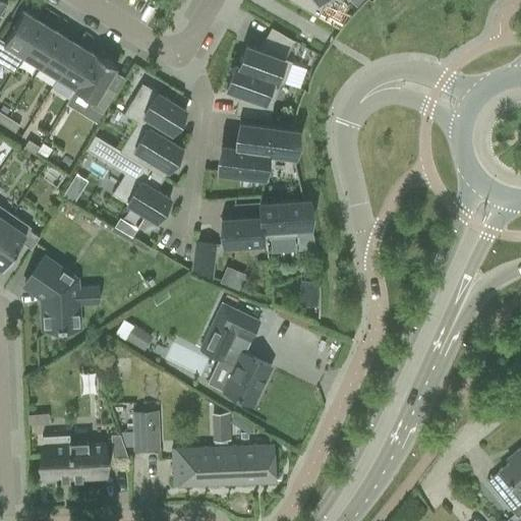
[(288,0),(316,16),(324,5),(329,0),(288,0)]
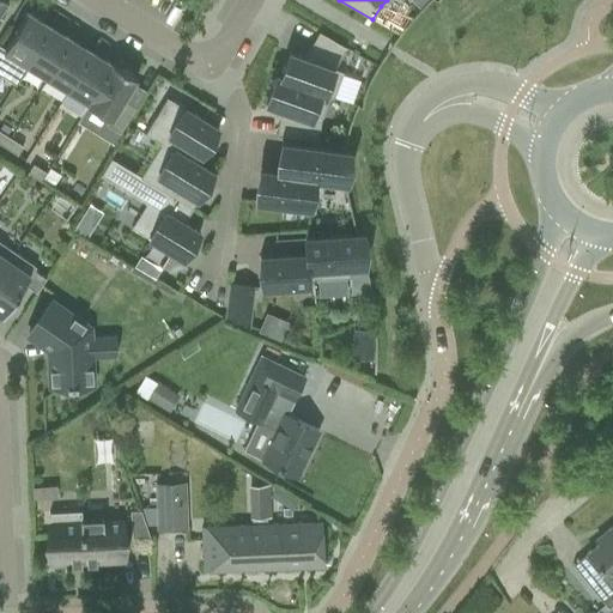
[(25,13),(4,48),(0,46),(0,74),(14,84),(22,74),(28,64),(26,64),(49,28),(25,13)]
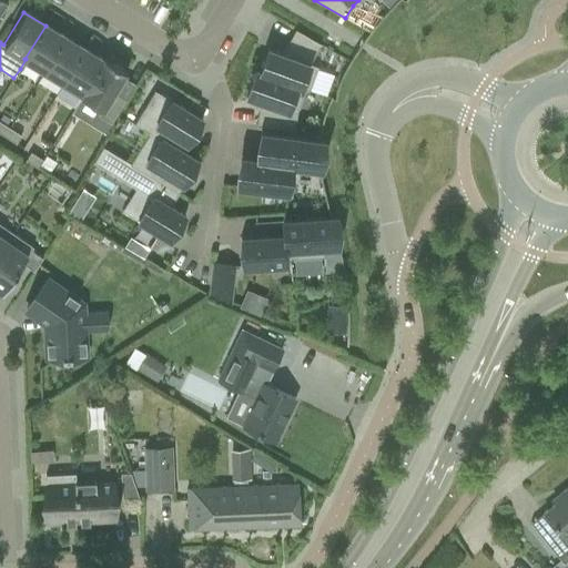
[(64,38),(46,26),(24,59),(26,59),(43,71),(64,38)]
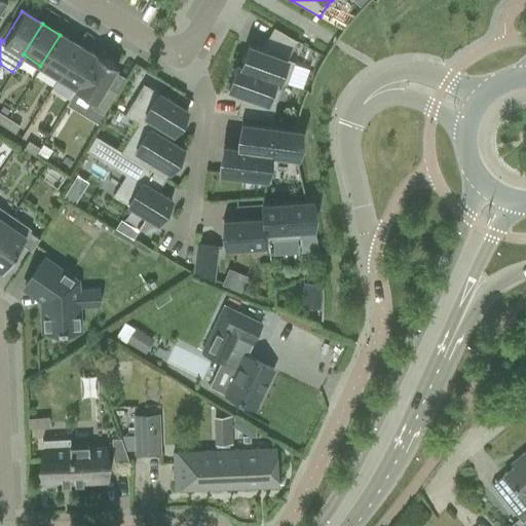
[(248,45),(239,66),(239,67),(283,82),(282,83),(286,84),(294,62),(286,59),(296,41),(272,28),(260,49),(248,45)]
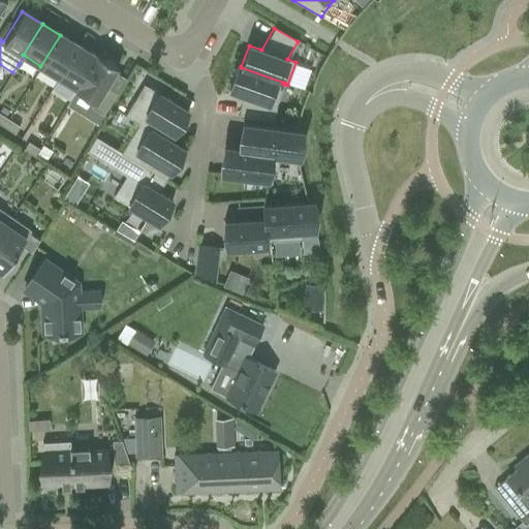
[(60,35),(40,66),(59,78),(78,45),(60,35)]
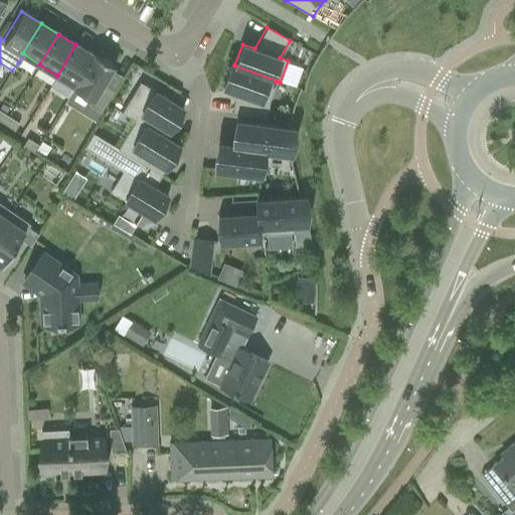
[(93,54),(75,44),(57,75),(73,86),(72,88),(73,88),(95,53),(94,52),(93,54)]
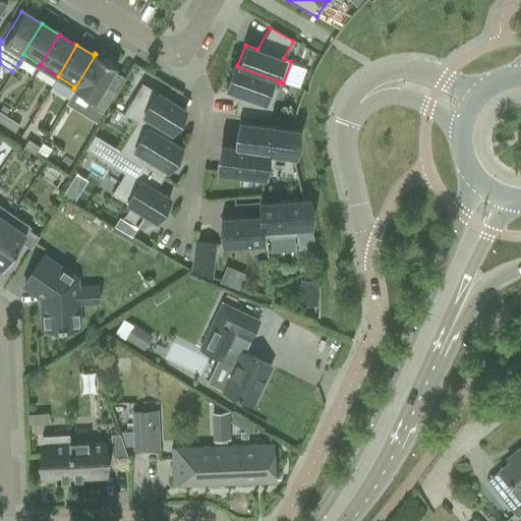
[(115,66),(96,54),(74,89),(93,100),(90,105),(102,113),(114,92),(104,85),(115,66)]
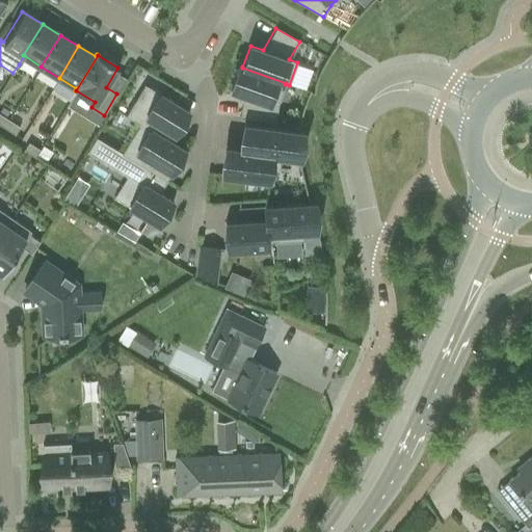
[(242,68),(242,67),(239,65),(230,88),(243,92),(239,117),(274,123),(277,104),(285,84),(286,83),(242,68)]
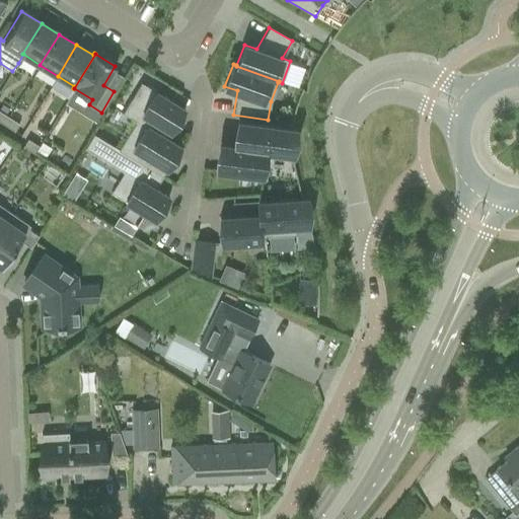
[(166,139),(167,138),(184,109),(146,86),(137,101),(131,98),(122,113),(136,122),(136,121),(166,139)]
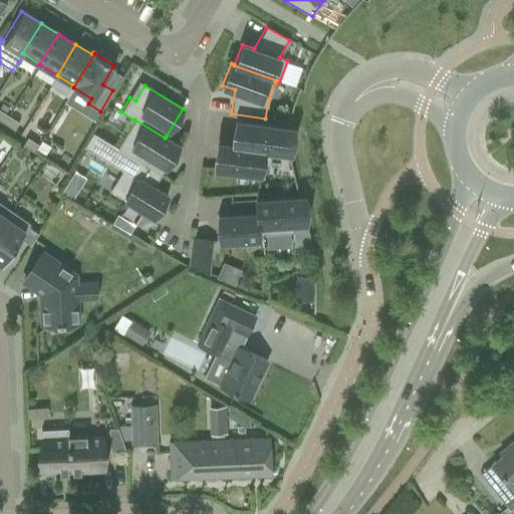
[(18,122),(7,115),(2,122),(14,130),(18,122)]
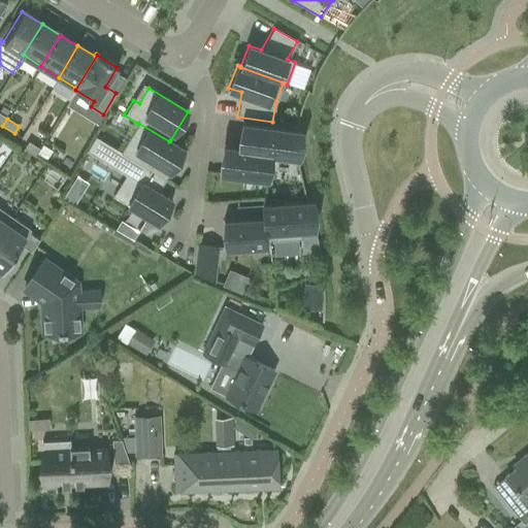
[(295,129),(262,125),(241,122),(238,146),(259,150),(259,151),(270,152),(270,153),(290,156),(298,157),(301,130),(295,129)]
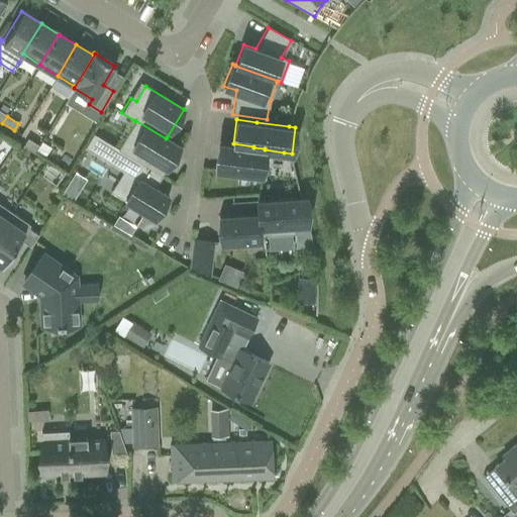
[(135,120),(135,121),(118,148),(162,176),(180,146),(167,137),(166,138),(135,120)]
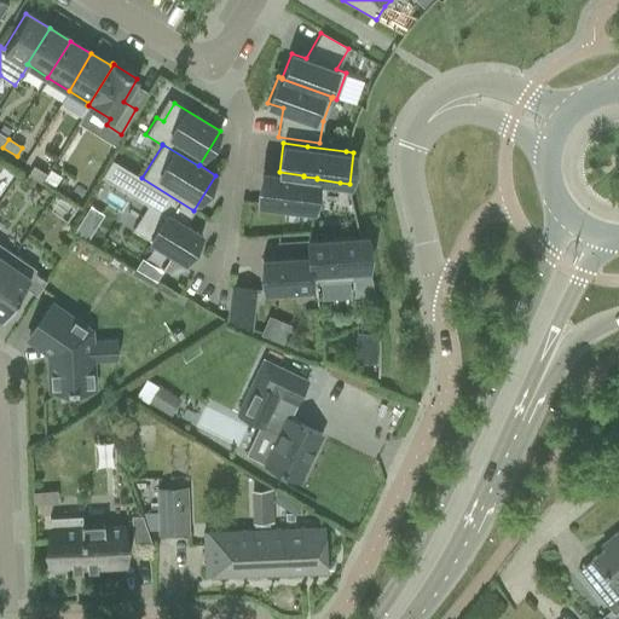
[(194,210),(142,178),(111,161),(102,178),(148,206),(132,230),(185,262),(202,235),(185,225),(194,210)]
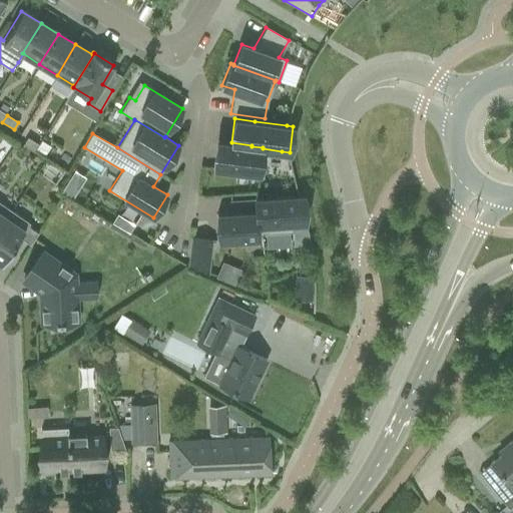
[(38,144),(27,137),(22,145),(33,151),(38,144)]
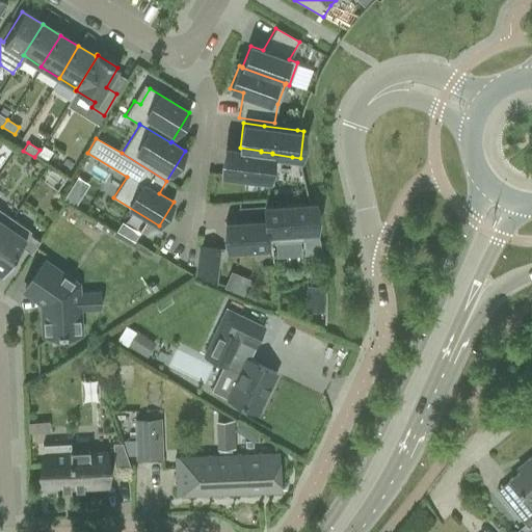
[(261,151),(240,148),(239,148),(224,145),(221,173),(269,179),(272,154),(272,153),(261,152),(261,151)]
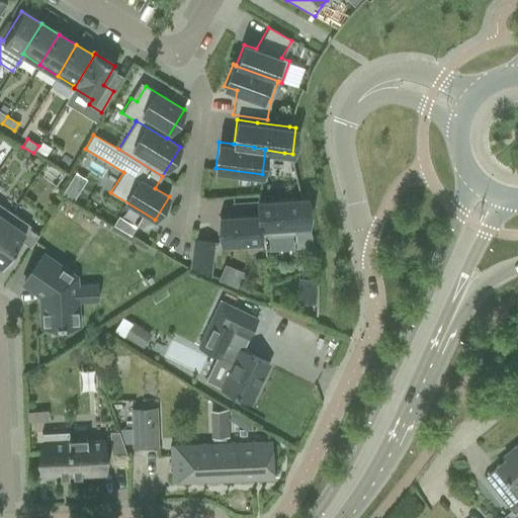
[(41,143),(35,152),(45,157),(51,148),(41,143)]
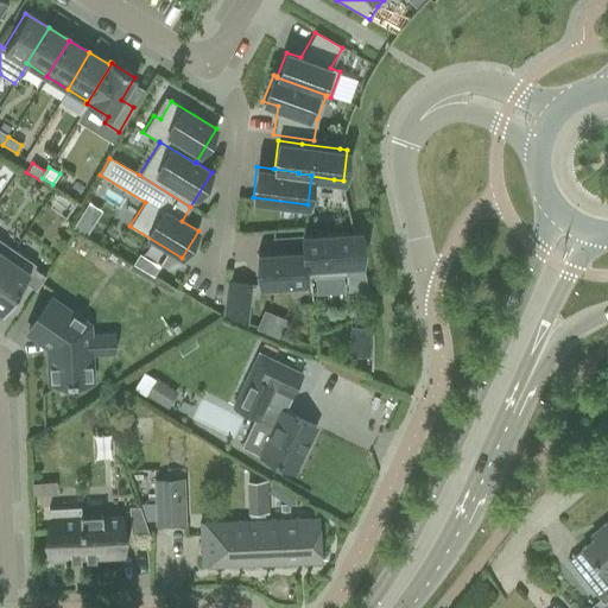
[(78,217),(73,227),(86,235),(92,226),(78,217)]
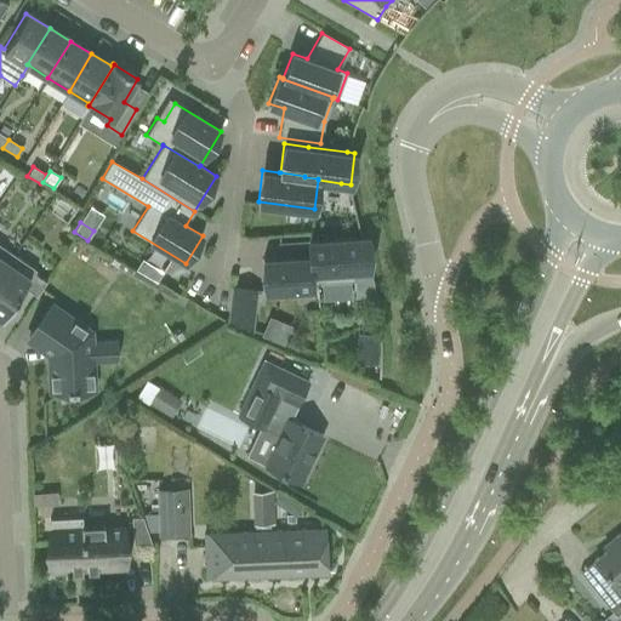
[(368,237),(362,238),(352,238),(308,240),(309,256),(312,284),(354,281),(353,269),(362,269),(370,268),(368,237)]
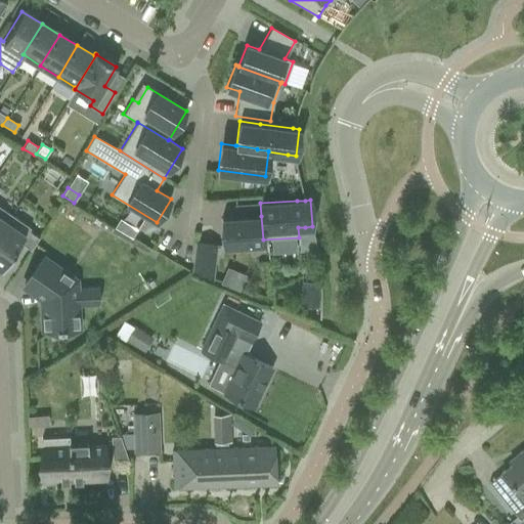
[(0,231),(11,215),(0,207),(0,231)]
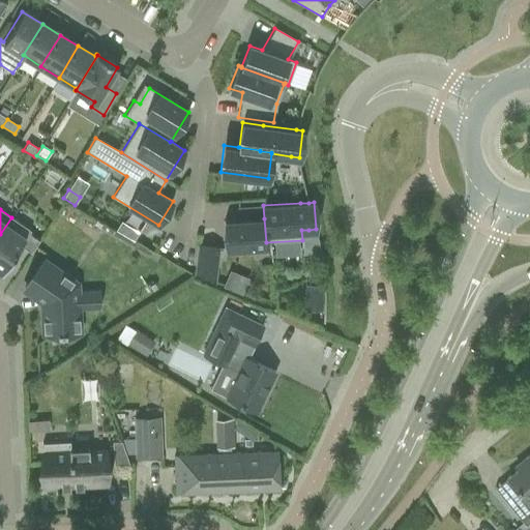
[(11,217),(0,234),(0,271),(1,273),(21,245),(31,253),(38,241),(28,234),(31,231),(11,217)]
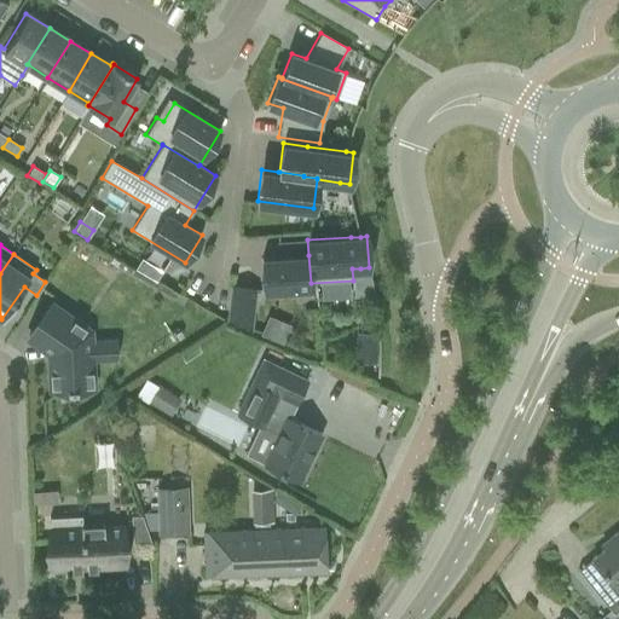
[(308,255),(261,258),(264,290),(312,287),(311,283),(308,255)]
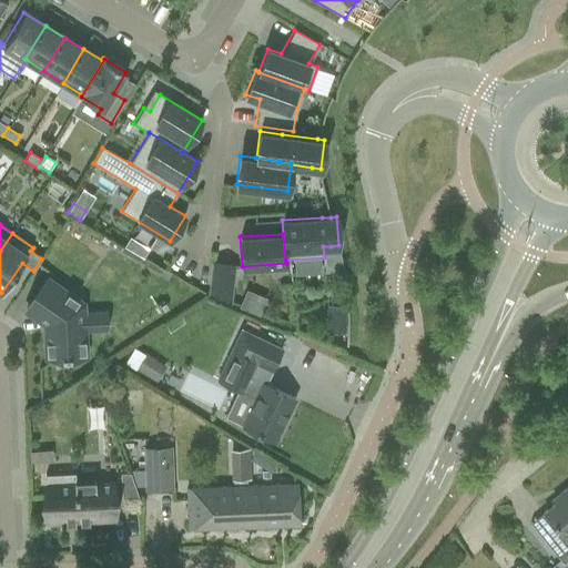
[(129,237),(123,246),(143,259),(149,249),(129,237)]
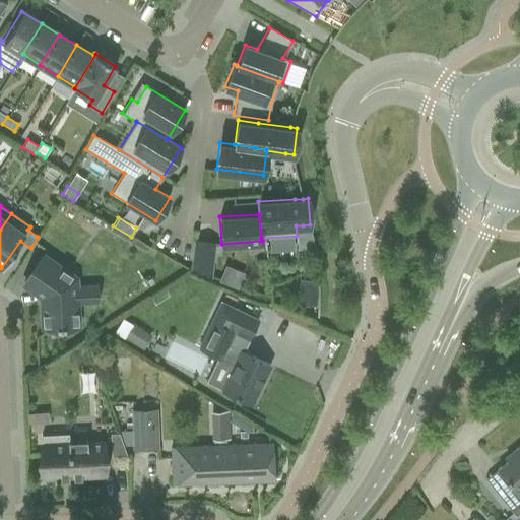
[(212,278),(217,242),(195,239),(191,270),(212,278)]
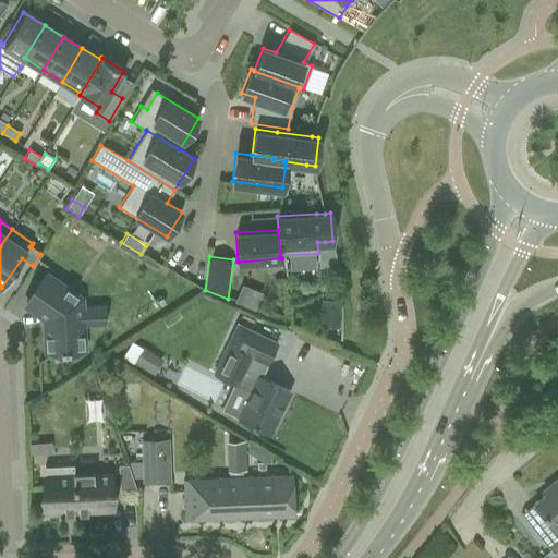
[(82,350),(80,299),(45,275),(25,303),(46,318),(47,352),(82,350)]
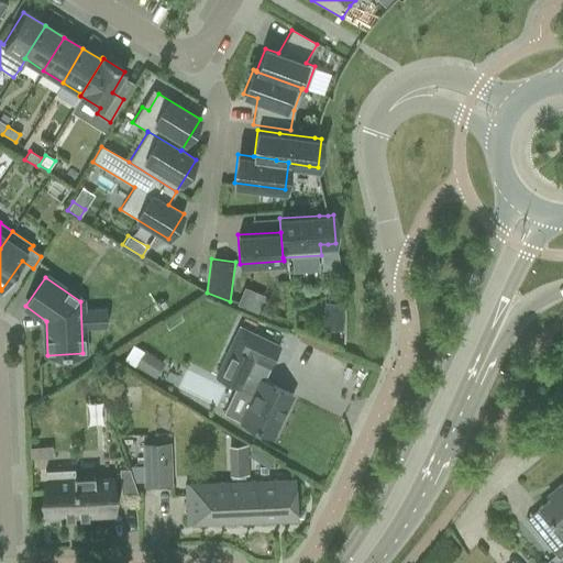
[(341,302),(324,304),(326,330),(341,330),(341,302)]
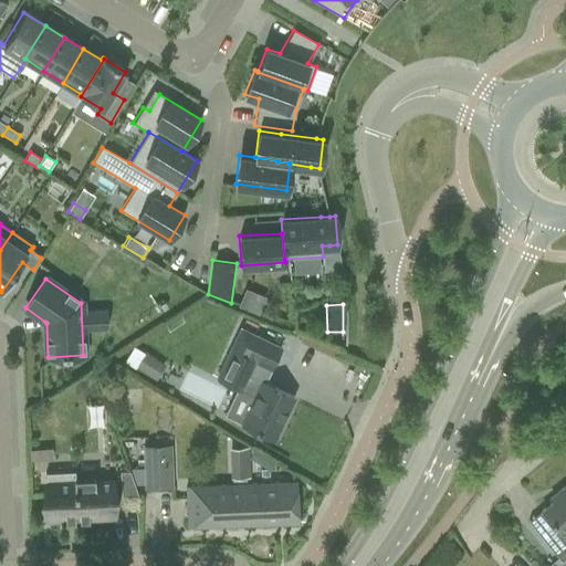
[(230,349),(217,380),(237,389),(240,391),(240,390),(254,398),(242,425),(242,426),(273,440),(293,398),(262,383),(261,384),(247,377),(254,362),(271,369),(281,348),(240,328),(230,349)]
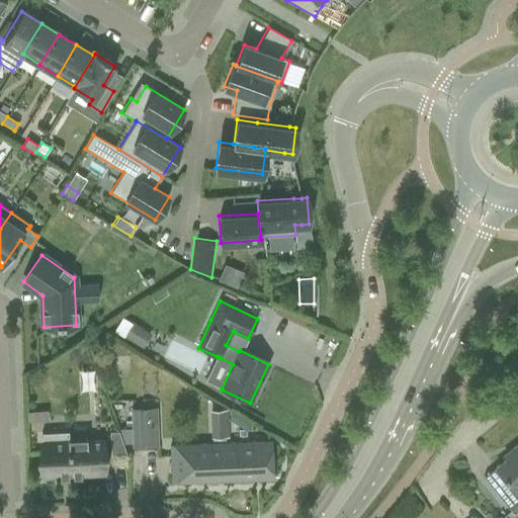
[(133,323),(123,338),(143,349),(151,334),(133,323)]
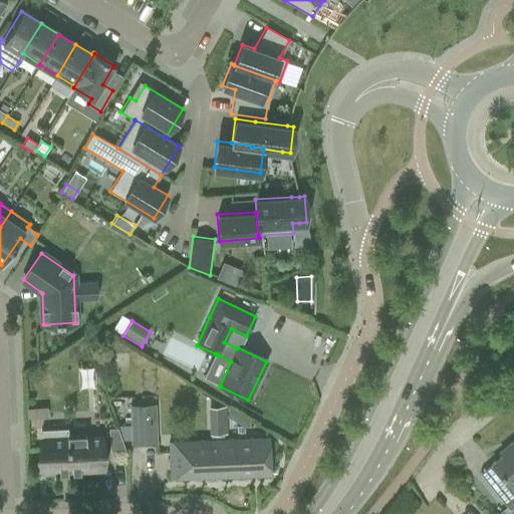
[(156,406),(130,407),(131,443),(157,443),(156,406)]
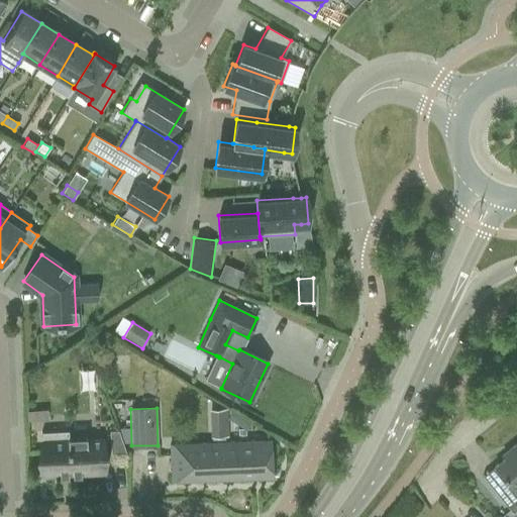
[(210,409),(209,435),(227,436),(228,410),(210,409)]
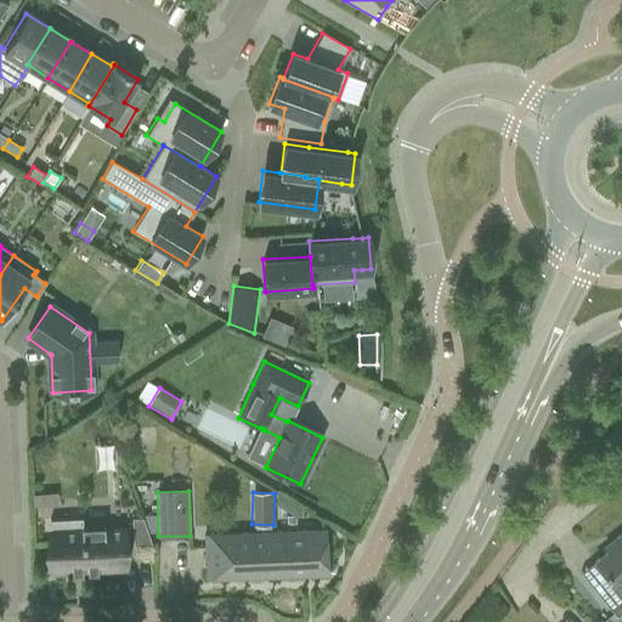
[(47,493),(33,495),(33,507),(49,507),(47,493)]
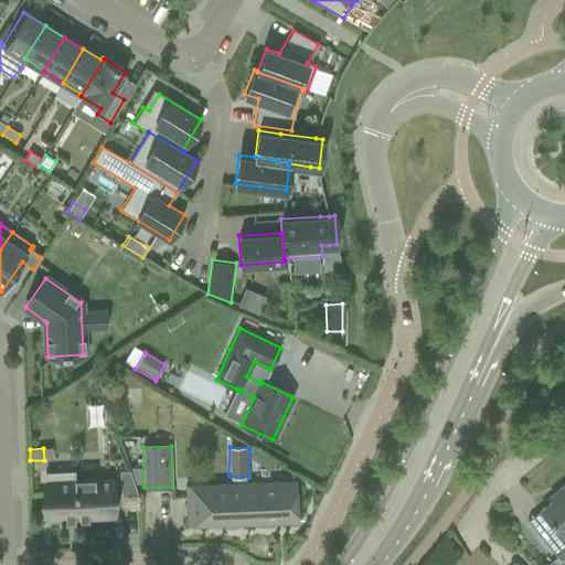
[(74,470),(45,472),(48,519),(114,515),(112,479),(75,481),(74,470)]
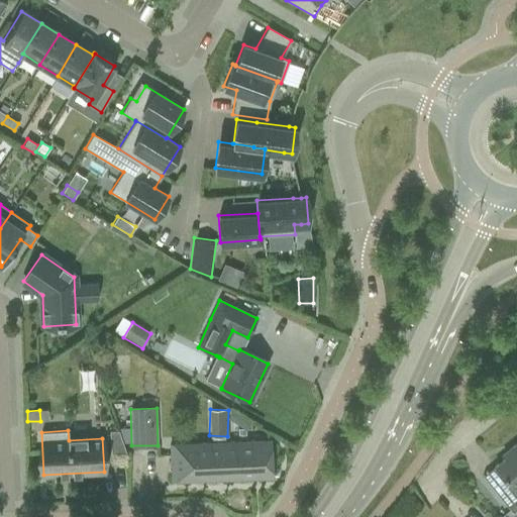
[(110,453),(126,452),(118,430),(109,430),(110,453)]
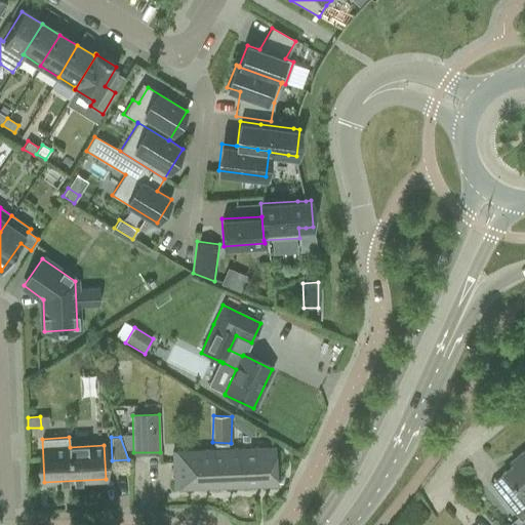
[(172,451),(174,489),(277,485),(276,447),(172,451)]
